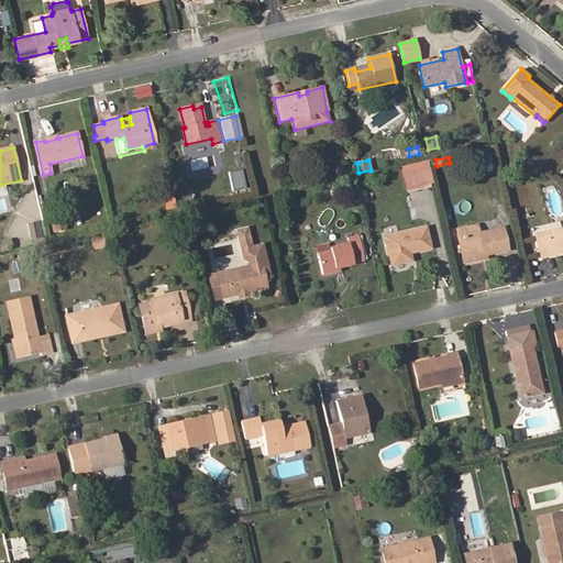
[(431,186),(426,164),(400,169),(406,191),(431,186)]
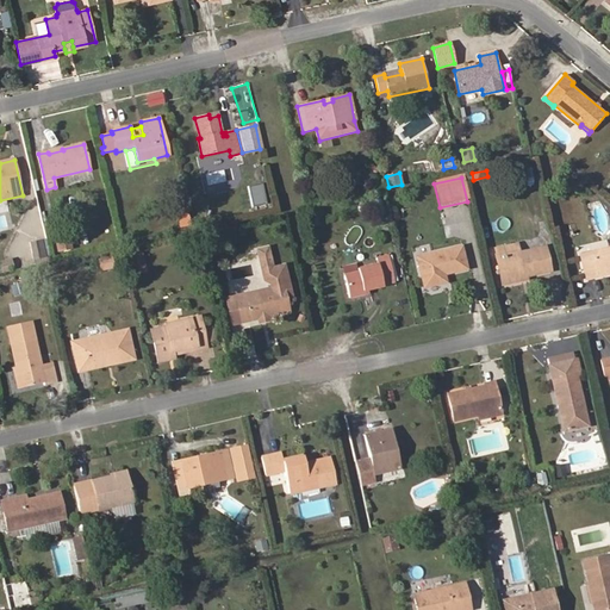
[(267,204),(263,191),(254,193),(257,205),(267,204)]
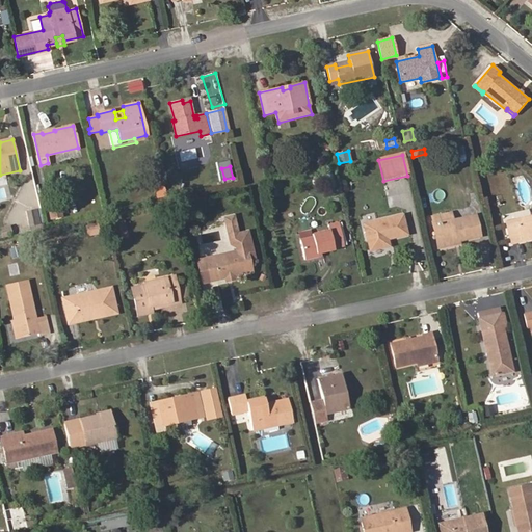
[(164,193),(162,186),(155,187),(157,194),(164,193)]
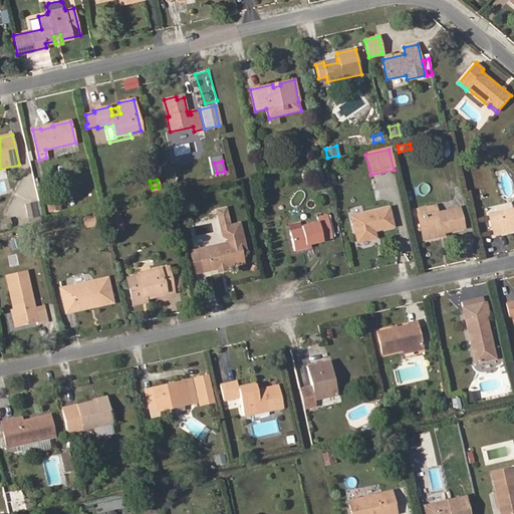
[(59,209),(57,199),(47,201),(49,212),(59,209)]
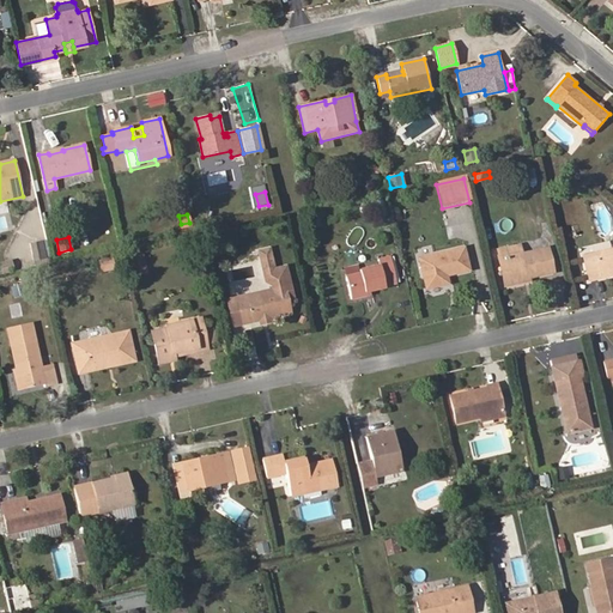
[(52,263),(46,240),(30,243),(35,267),(52,263)]
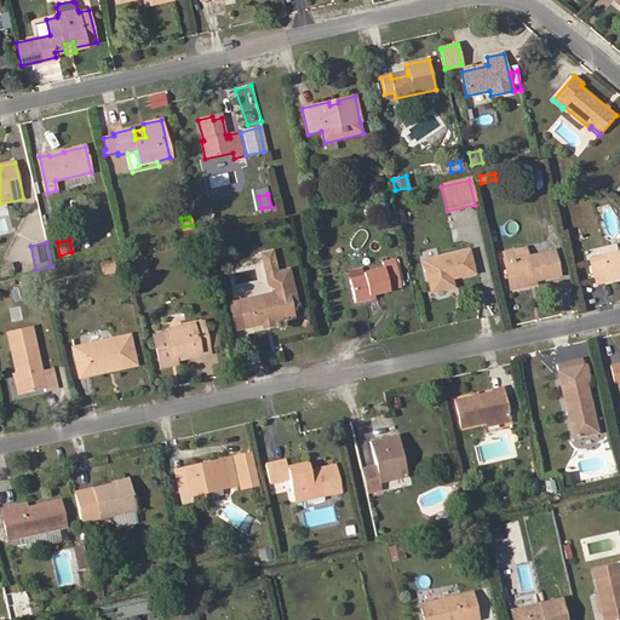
[(560,275),(554,251),(528,257),(526,248),(504,253),(506,263),(510,262),(515,285),(534,281),(560,275)]
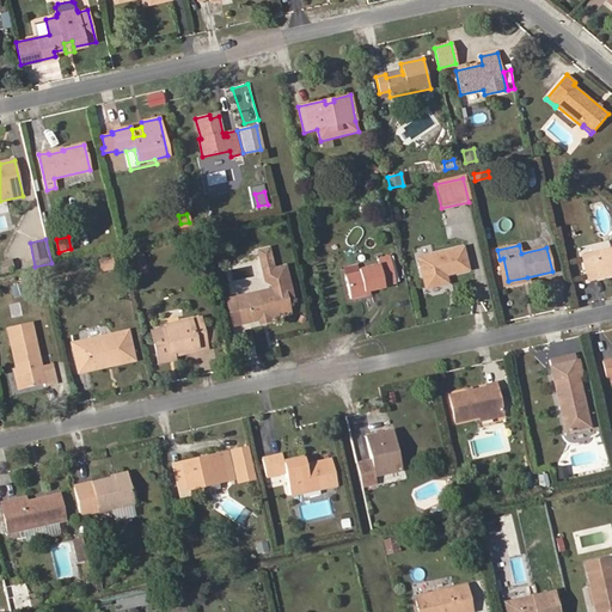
[(467,269),(463,248),(418,258),(426,288),(447,283),(445,275),(467,269)]
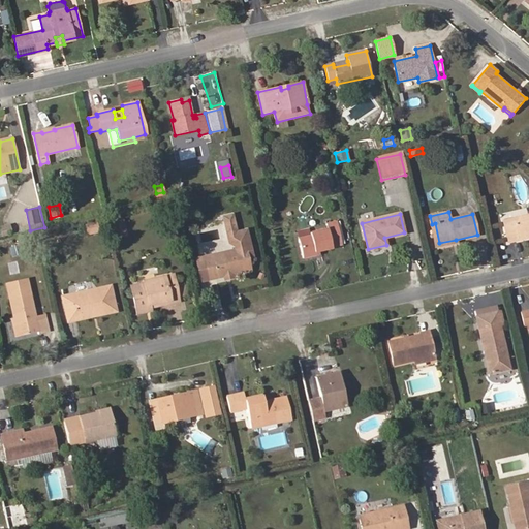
[(528,214),(503,221),(508,242),(528,237),(528,214)]
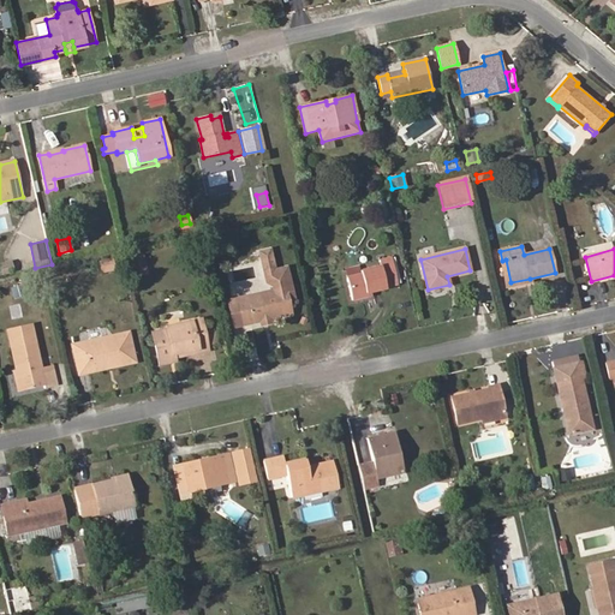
[(143,276),(138,256),(130,258),(135,279),(143,276)]
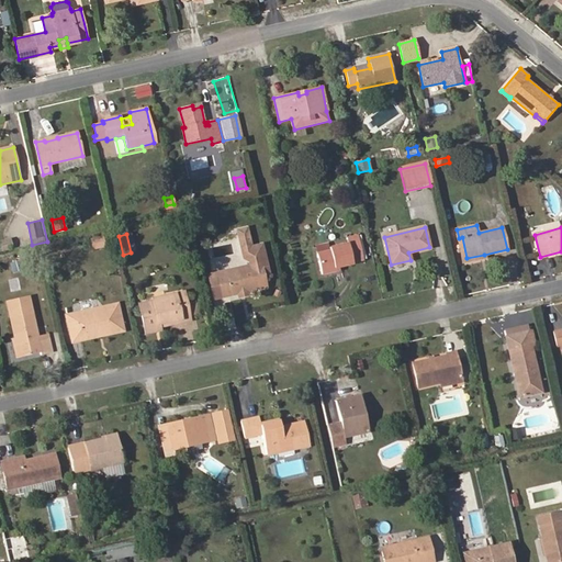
[(363,260),(358,235),(347,238),(348,244),(328,248),(329,250),(317,254),(322,274),(335,271),(334,268),(338,267),(352,263),(352,262),(363,260)]
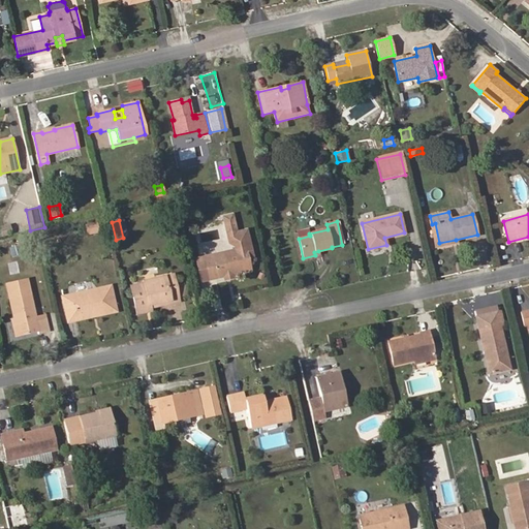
[(20,232),(17,223),(0,227),(0,230),(2,237),(20,232)]
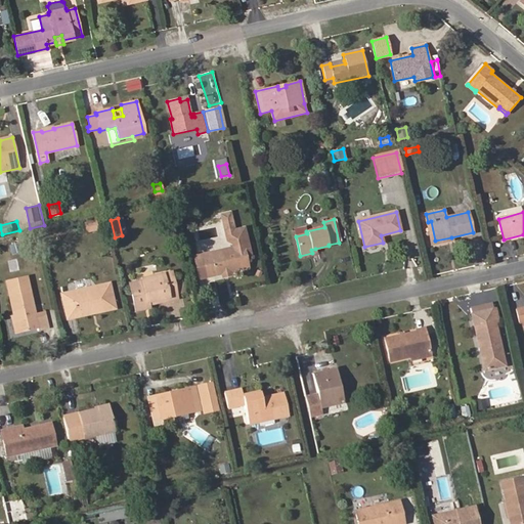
[(97,229),(95,221),(85,223),(87,231),(97,229)]
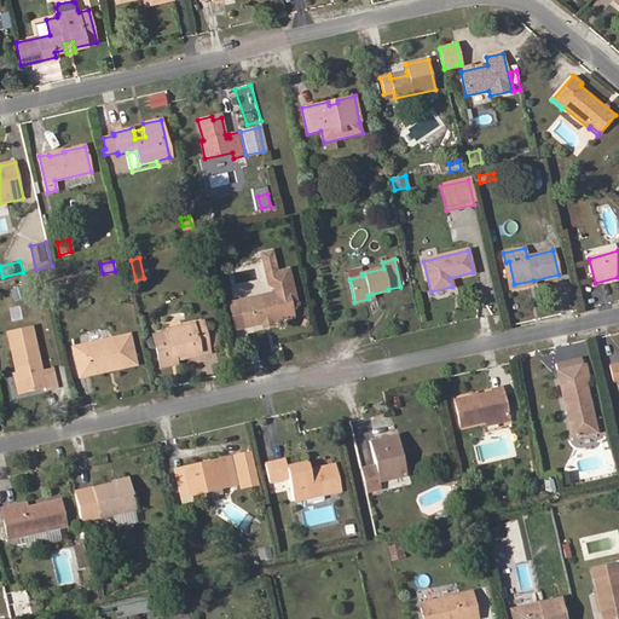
[(514,284),(509,261),(505,262),(503,262),(509,289),(534,283),(533,281),(514,284)]
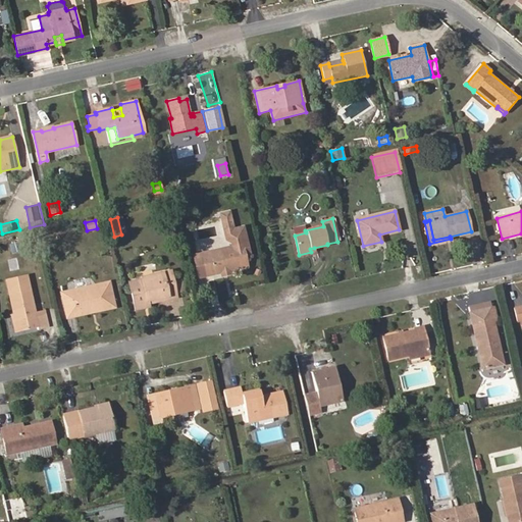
[(305,230),(304,225),(293,227),(295,236),(306,232),(305,230)]
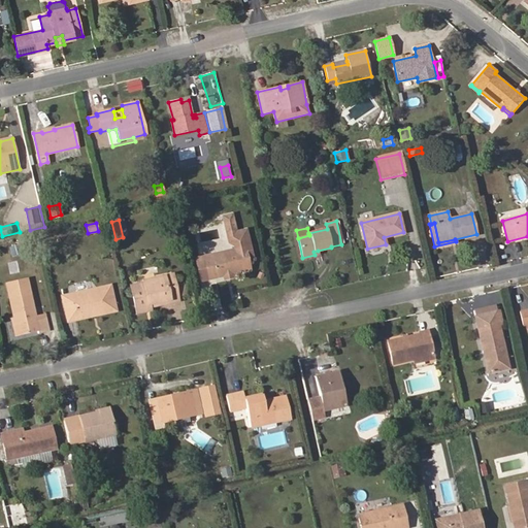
[(250,269),(246,258),(252,257),(245,230),(227,234),(229,242),(234,246),(235,249),(202,257),(208,279),(224,275),(232,273),(250,269)]
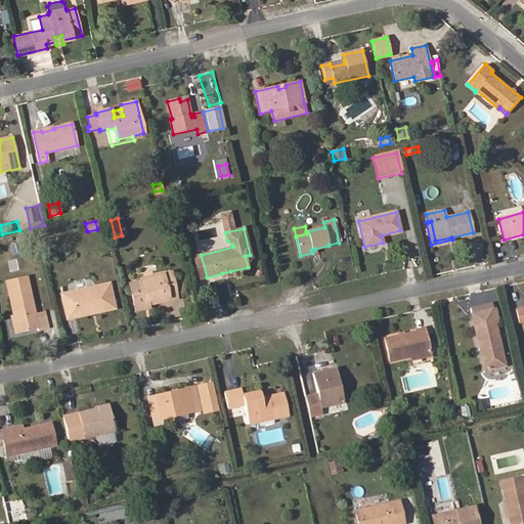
[(22,252),(19,244),(10,247),(12,254),(22,252)]
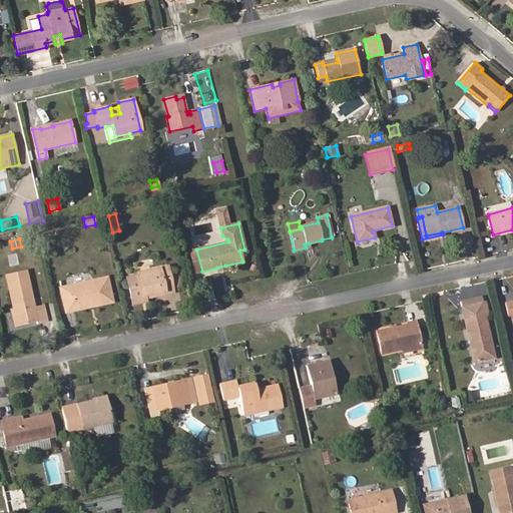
[(169,278),(167,268),(151,271),(152,273),(139,276),(127,279),(132,301),(145,298),(144,295),(165,291),(166,294),(172,292),(171,288),(169,278)]
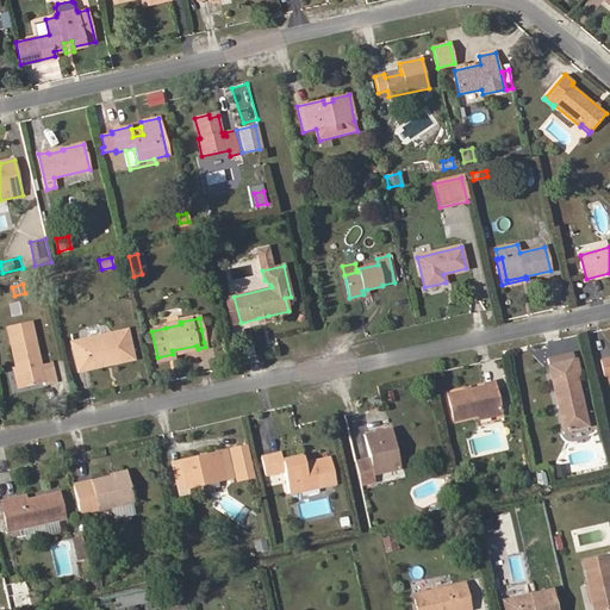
[(41,365),(31,322),(7,327),(16,366),(20,387),(44,383),(44,385),(56,383),(51,362),(41,365)]
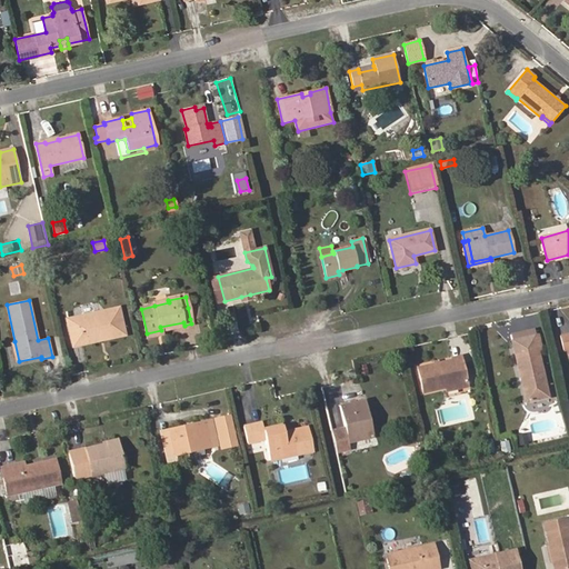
[(199,317),(197,306),(188,308),(190,319),(199,317)]
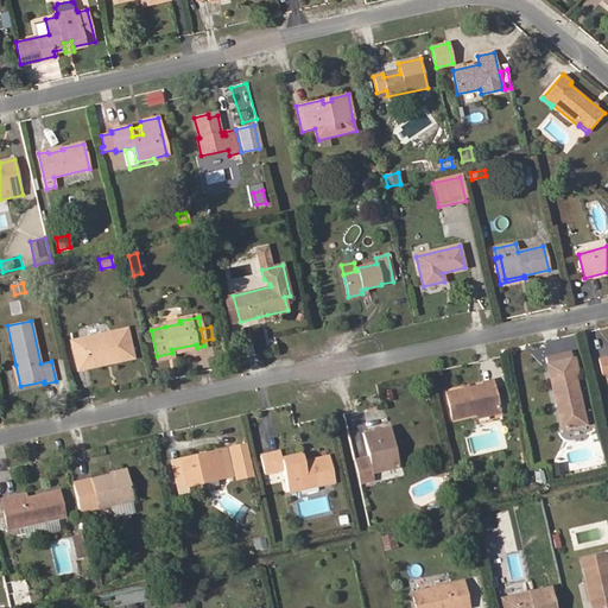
[(133,358),(127,329),(71,341),(77,371),(88,368),(88,365),(111,360),(111,363),(133,358)]
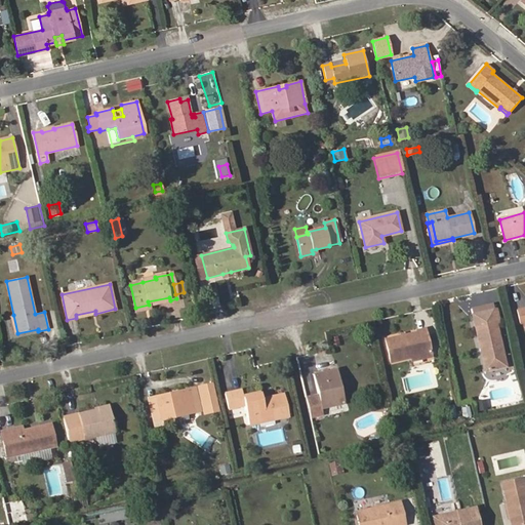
[(506,366),(495,322),(499,322),(496,309),(473,315),(482,356),(483,355),(487,370),(506,366)]
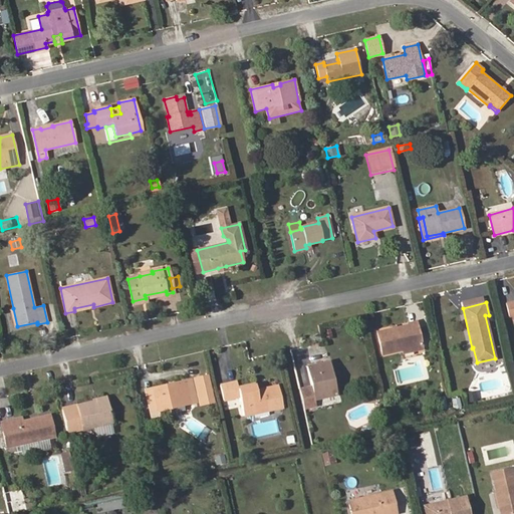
[(422,345),(417,323),(377,332),(382,354),(403,350),(422,345)]
